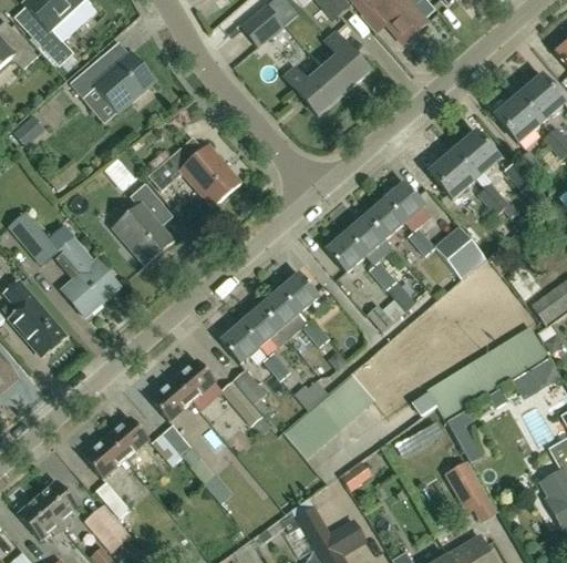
[(57,65),(60,62),(71,52),(61,41),(94,11),(89,4),(90,4),(85,0),(23,0),(21,2),(42,26),(30,37),(57,65)]
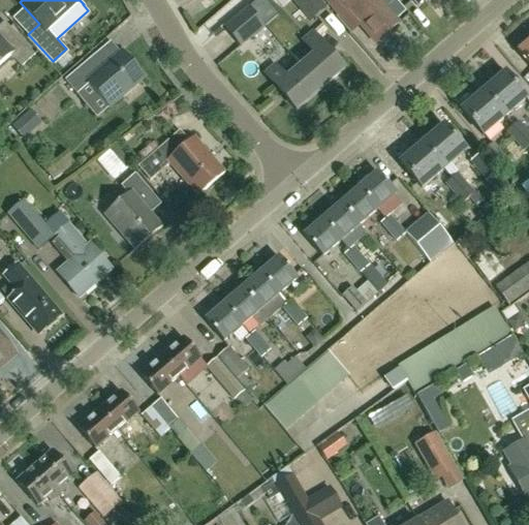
[(294,0),(311,19),(328,4),(323,0),(294,0)]
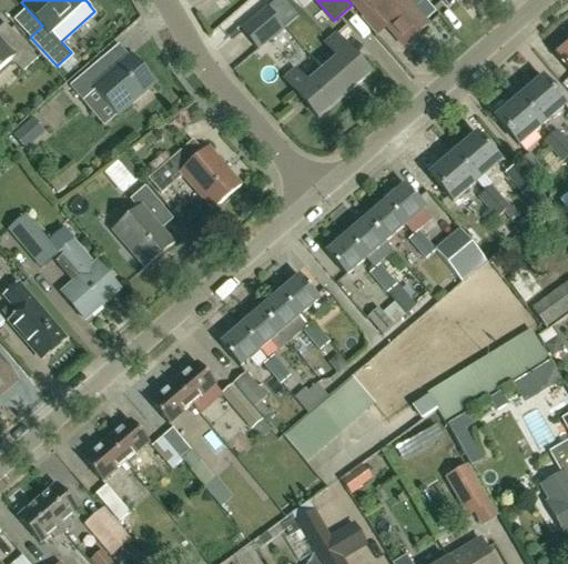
[(351,0),(363,14),(372,7),(375,3),(373,0),(351,0)]
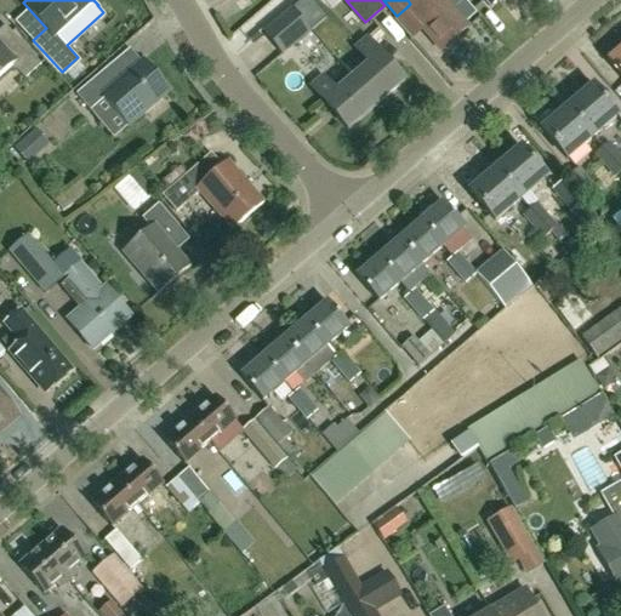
[(408,0),(410,4),(406,7),(440,46),(443,45),(448,46),(455,39),(454,35),(468,23),(448,0),(408,0)]
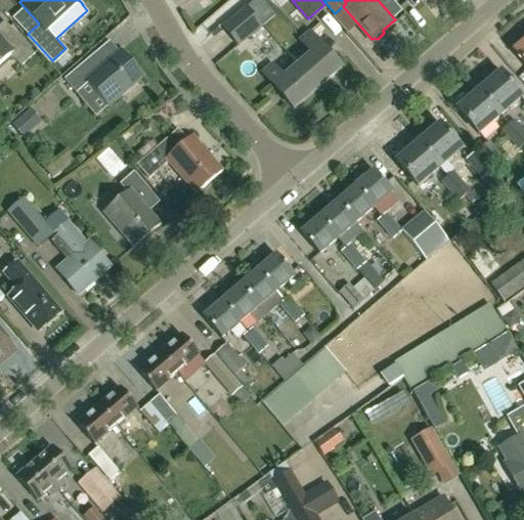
[(238,43),(263,23),(247,3),(222,24),(238,43)]
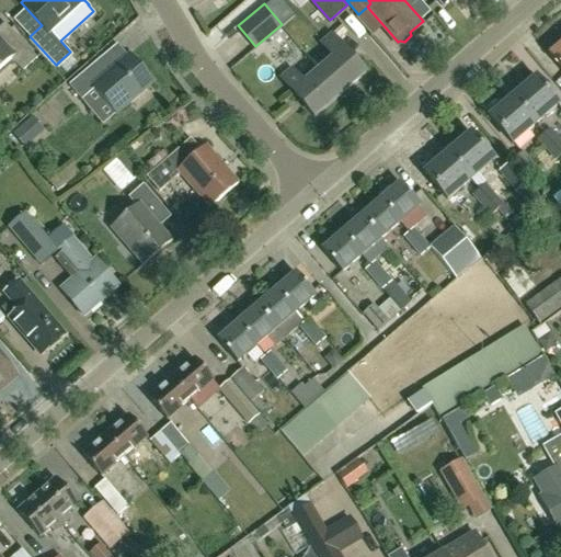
[(20,68),(34,56),(8,27),(0,34),(0,64),(9,56),(20,68)]
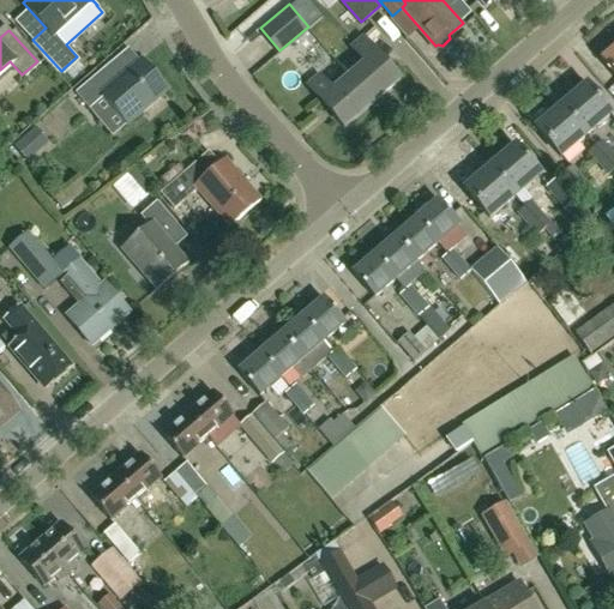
[(363,59),(347,73),(371,101),(398,77),(360,34),(349,43),(363,59)]
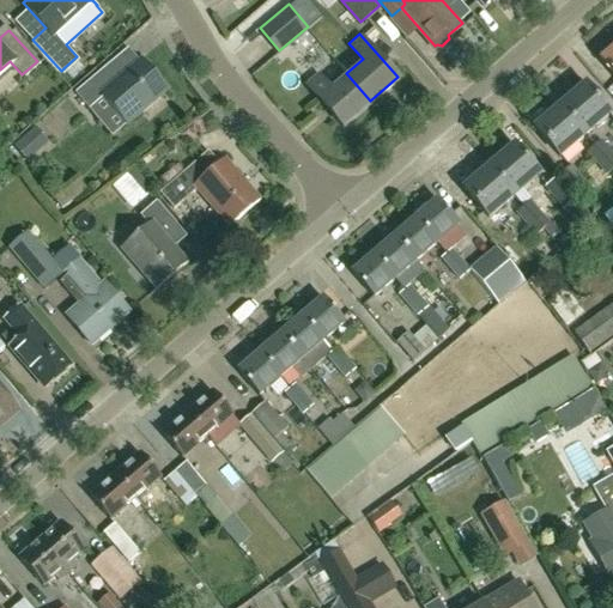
[(612,43),(599,56),(612,72),(612,43)]
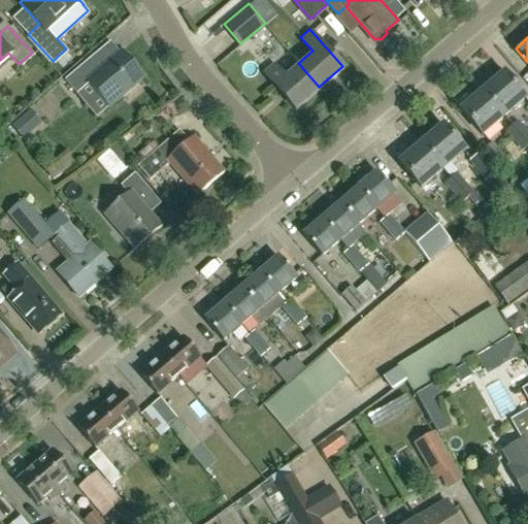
[(93,53),(65,76),(64,77),(75,91),(88,80),(107,104),(143,74),(121,47),(101,64),(93,53)]
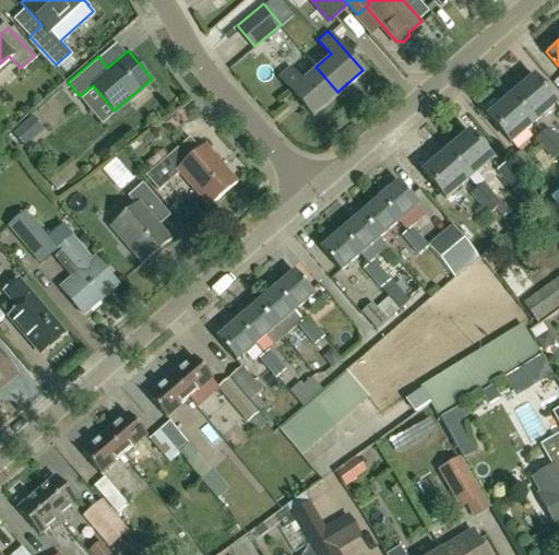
[(312,114),(337,92),(316,67),(300,80),(288,66),(278,74),(312,114)]
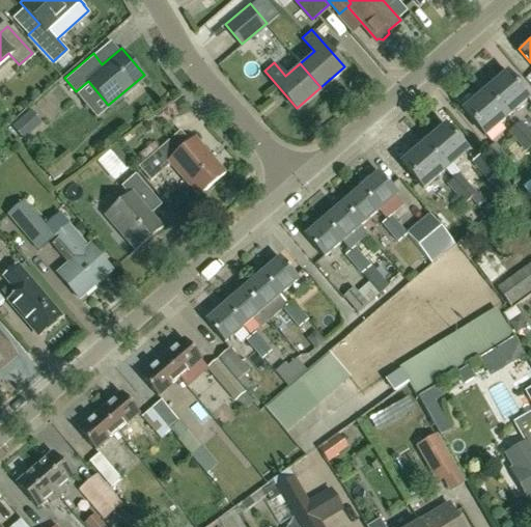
[(507,70),(485,88),(507,113),(529,94),(507,70)]
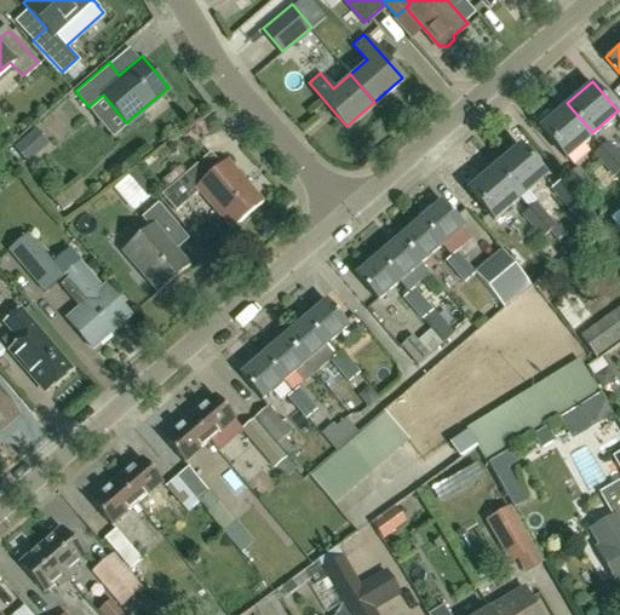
[(592,132),(567,103),(541,125),(566,154),(592,132)]
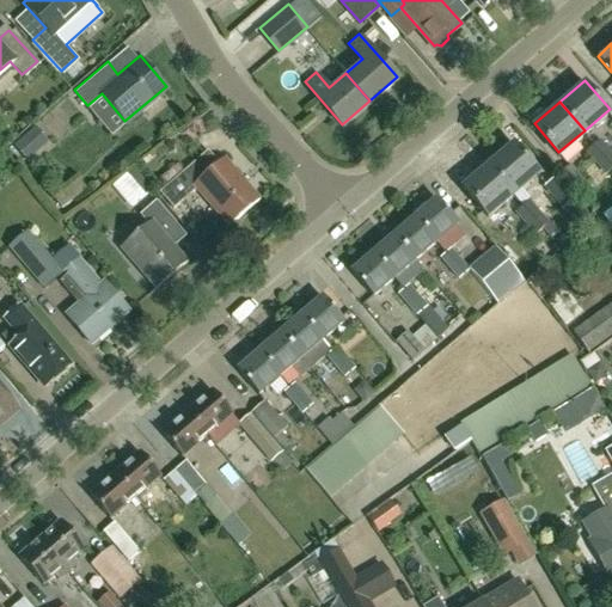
[(38,160),(61,142),(53,132),(30,151),(38,160)]
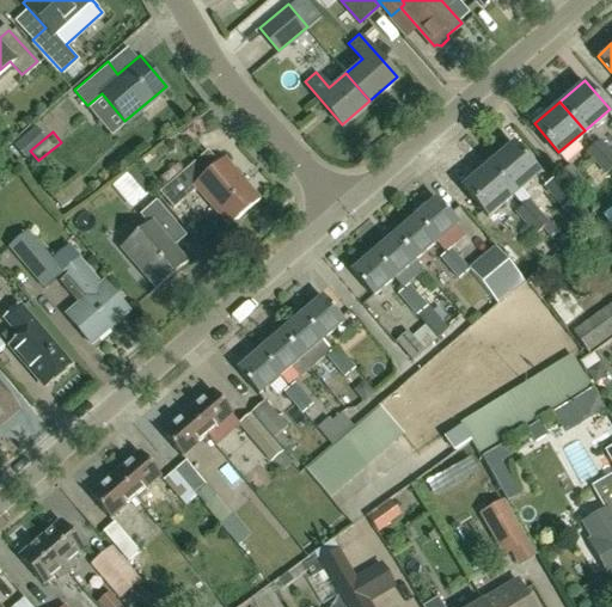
[(606,171),(611,165),(611,149),(600,136),(586,148),(606,171)]
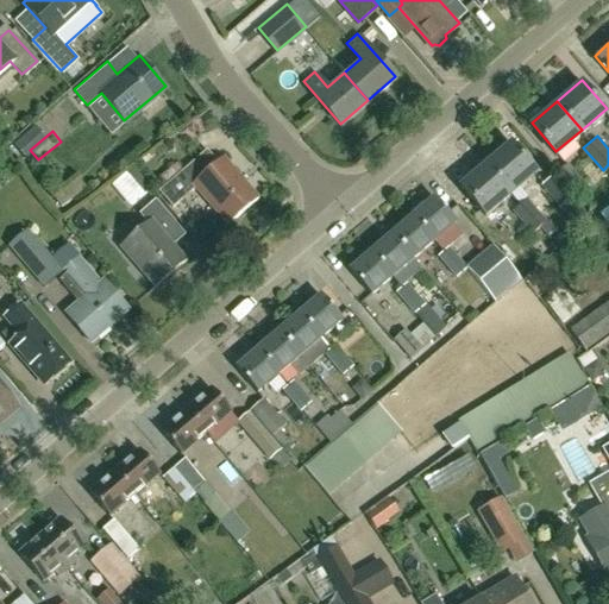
[(512,140),(487,161),(510,190),(520,202),(528,195),(519,183),(537,169),(512,140)]
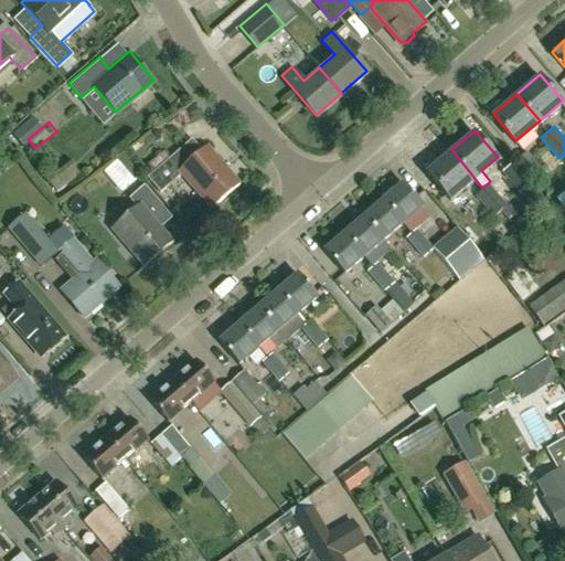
[(211,205),(238,181),(206,144),(182,163),(172,152),(147,175),(159,189),(180,170),(211,205)]
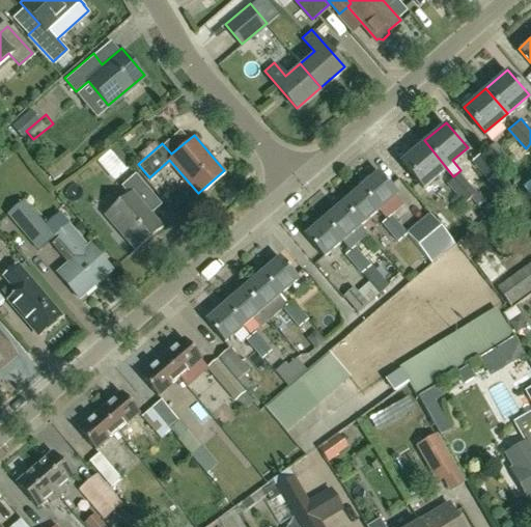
[(496,139),(483,149),(499,169),(511,158),(496,139)]
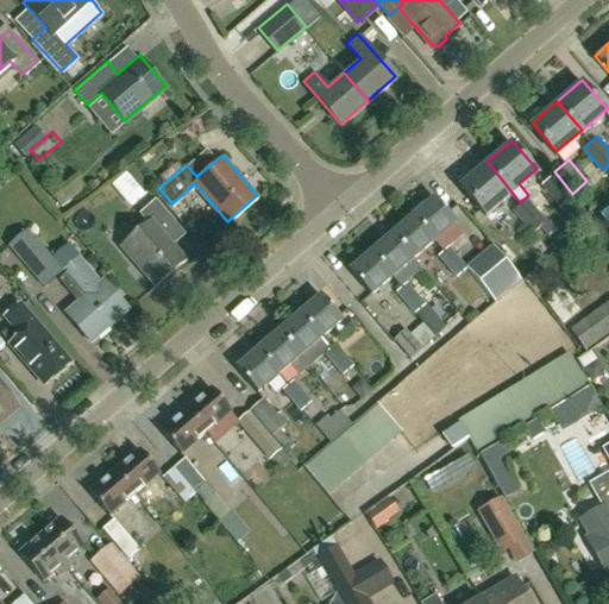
[(510,190),(487,161),(462,182),(485,212),(510,190)]
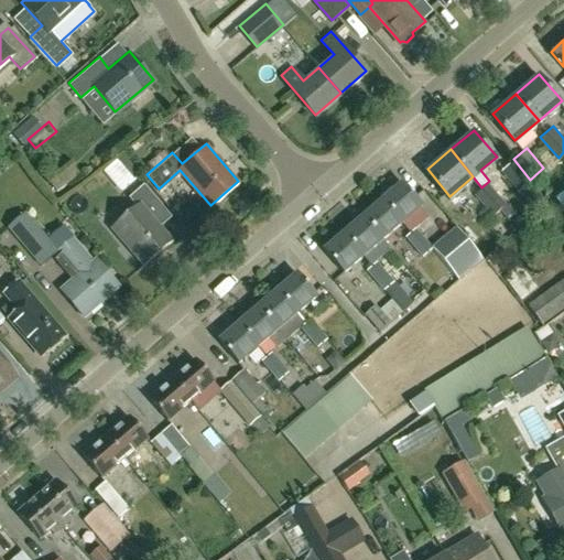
[(128,158),(115,167),(130,189),(143,180),(128,158)]
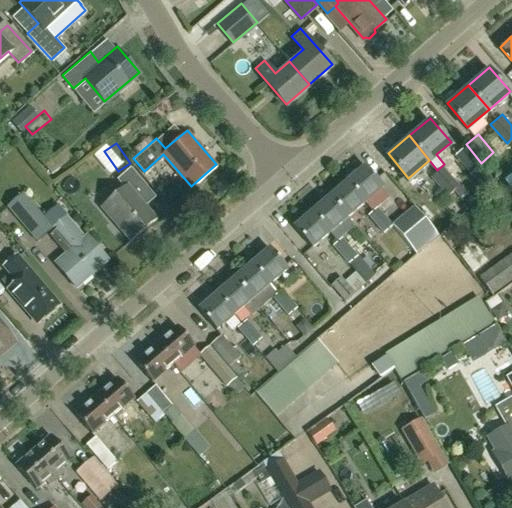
[(494,178),(491,174),(481,163),(466,144),(455,154),(471,172),(467,175),(480,190),(494,178)]
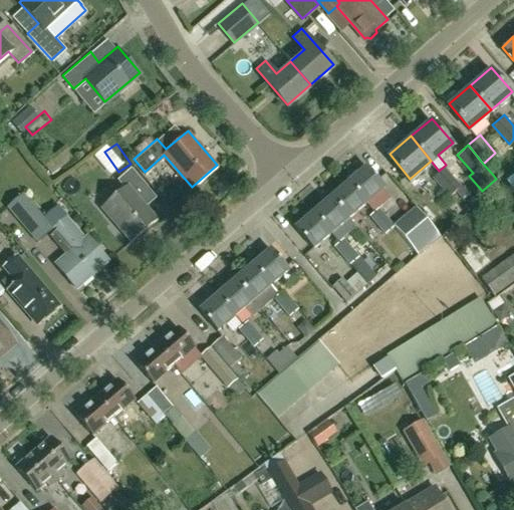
[(348,179),(367,200),(386,184),(366,163),(348,179)]
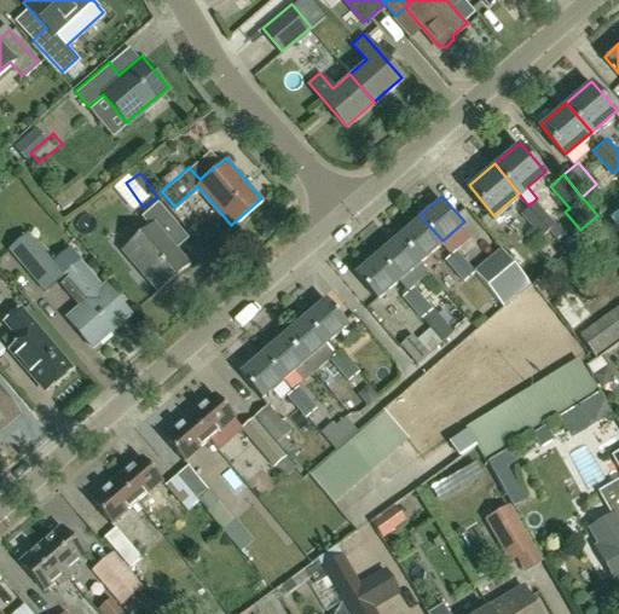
[(528,206),(549,229),(556,221),(537,198),(528,206)]
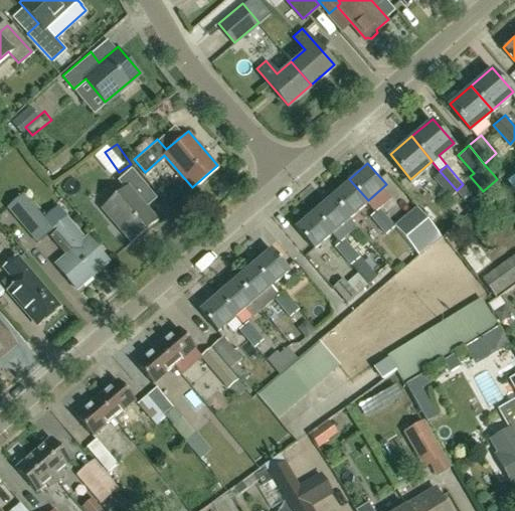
[(130,240),(156,217),(140,198),(151,189),(131,166),(117,178),(124,186),(101,205),(130,240)]
